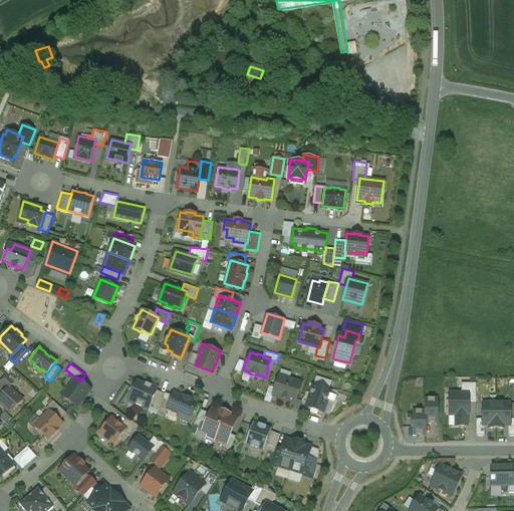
[(301,381),(279,373),(272,395),(295,402),(301,381)]
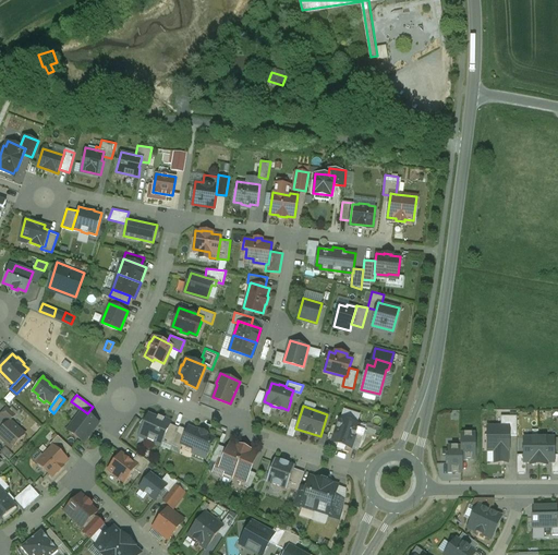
[(87,413),(83,410),(69,429),(83,441),(97,421),(87,413)]
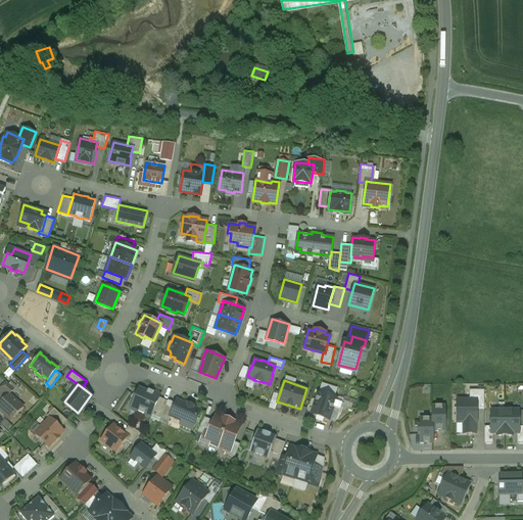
[(148,389),(139,385),(131,395),(135,397),(132,405),(140,409),(139,411),(150,416),(151,413),(159,395),(160,393),(148,388),(148,389)]
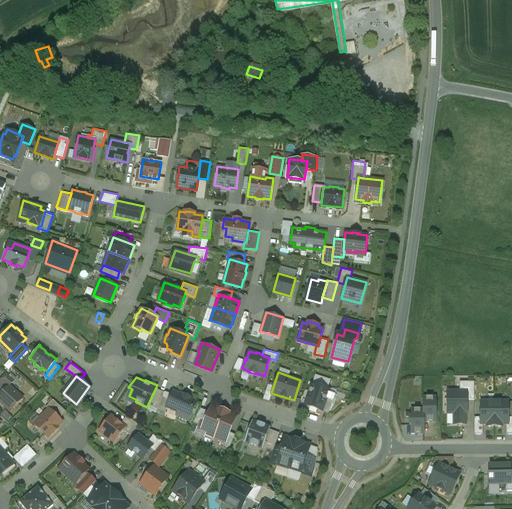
[(459,380),(459,390),(466,390),(466,398),(474,398),(474,380),(459,380)]
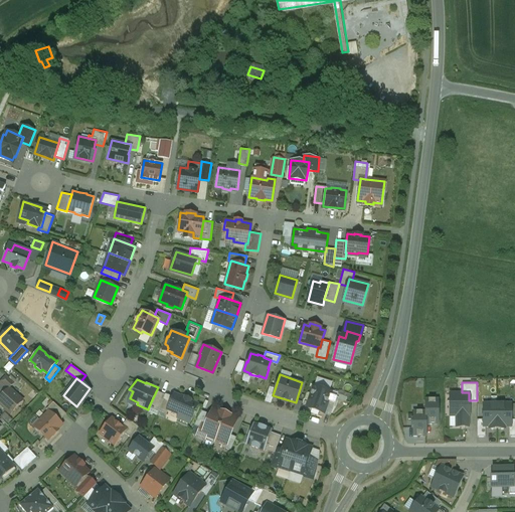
[(330,390),(314,385),(307,406),(324,411),(330,390)]
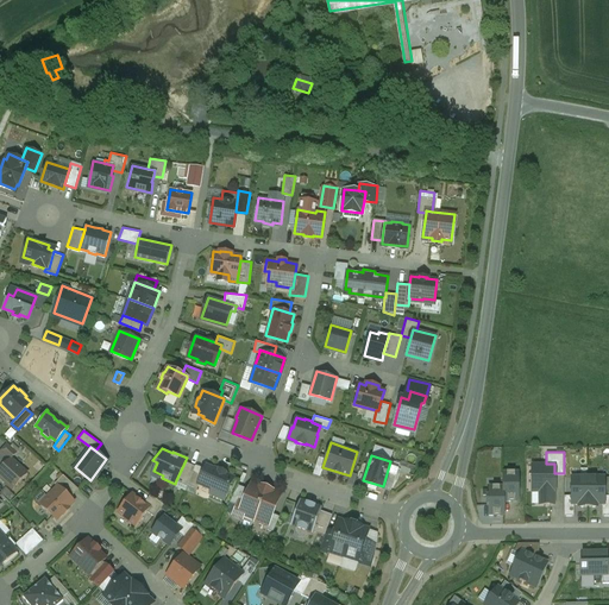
[(11,457),(0,468),(0,474),(13,487),(27,472),(11,457)]
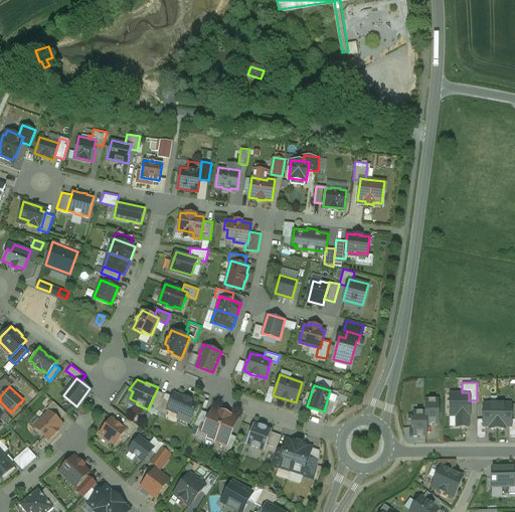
[(157,389),(149,406),(158,410),(159,409),(158,409),(165,393),(157,389)]
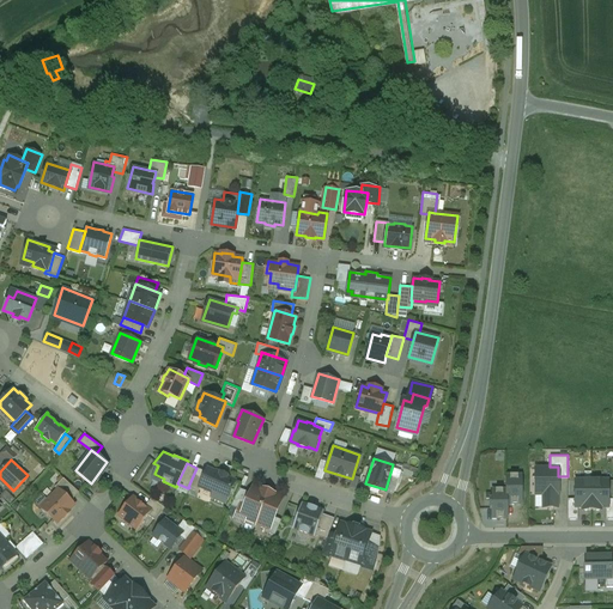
[(196,468),(188,487),(189,487),(198,491),(201,486),(200,485),(206,472),(198,467),(196,468)]
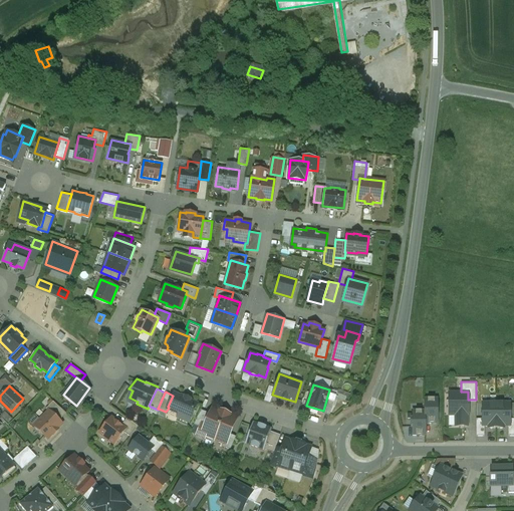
[(467,424),(467,414),(468,414),(468,400),(468,392),(461,392),(450,392),(450,414),(449,414),(449,424),(467,424)]
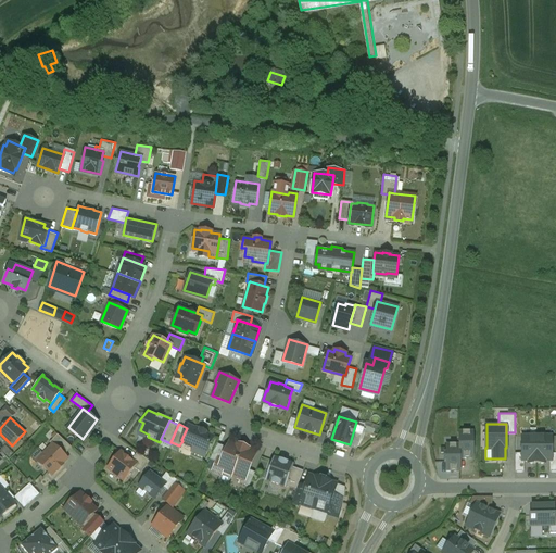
[(200,429),(188,425),(187,428),(181,440),(182,441),(193,445),(192,450),(204,455),(213,436),(205,431),(206,430),(200,428),(200,429)]
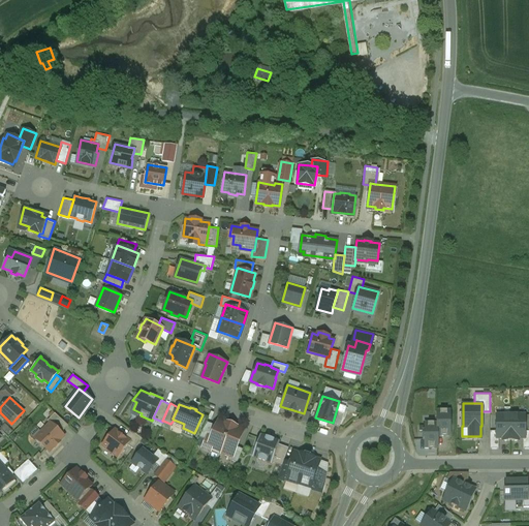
[(450,408),(437,408),(437,421),(437,422),(438,422),(438,434),(450,434),(450,408)]
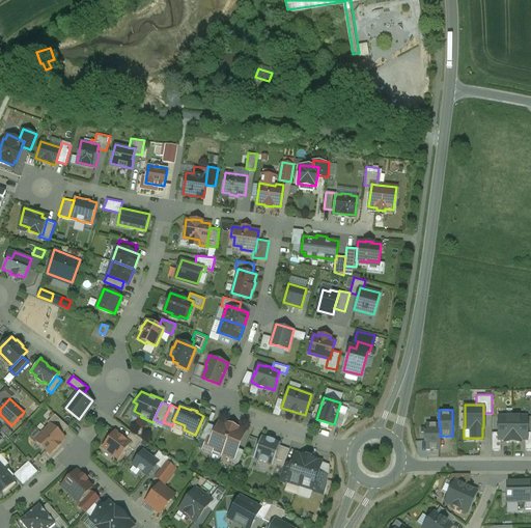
[(68,425),(55,413),(48,421),(51,423),(61,434),(68,425)]
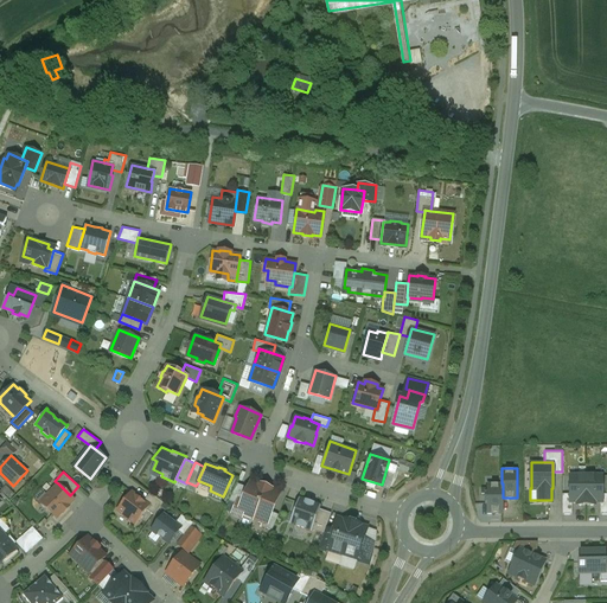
[(586,474),(569,474),(569,493),(569,500),(572,500),(577,500),(577,504),(586,504),(586,474)]
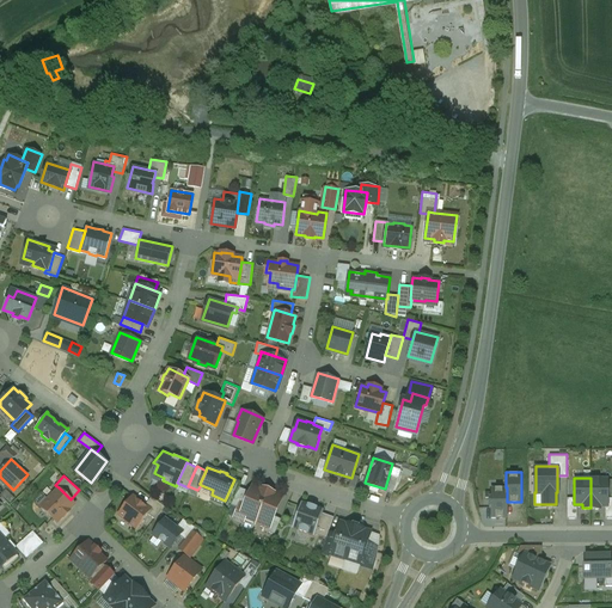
[(607,478),(591,478),(591,508),(599,508),(599,504),(606,504),(607,504),(607,497),(607,478)]
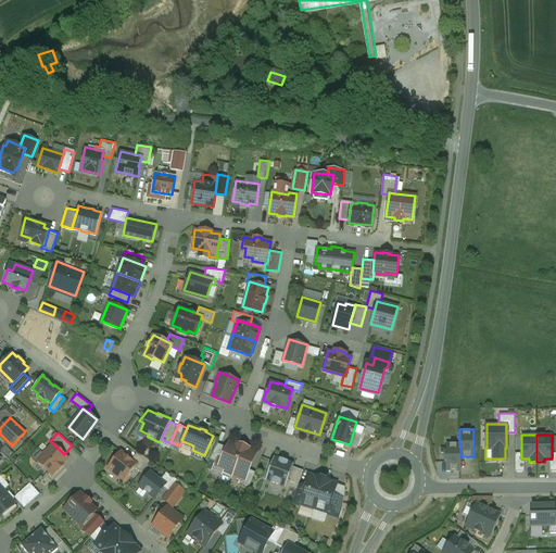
[(248,448),(229,440),(227,447),(223,444),(216,461),(213,469),(214,472),(218,474),(220,473),(222,470),(231,474),(232,473),(241,477),(244,478),(249,468),(256,450),(248,447),(248,448)]
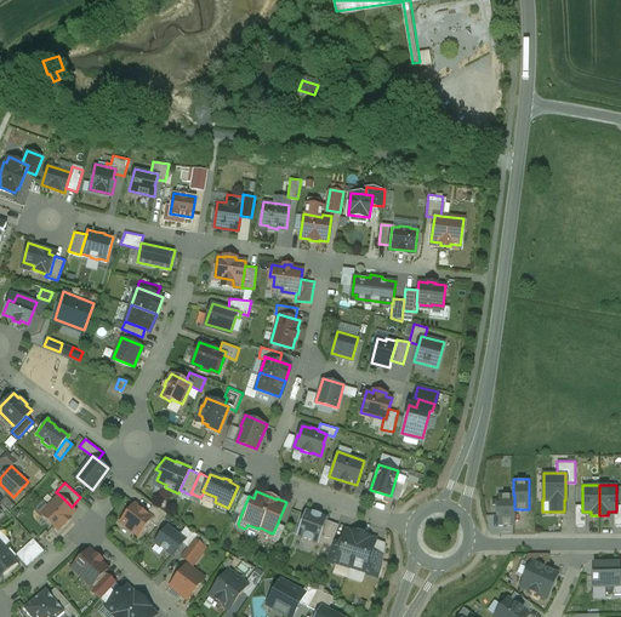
[(243,493),(234,512),(241,514),(249,496),(243,493)]
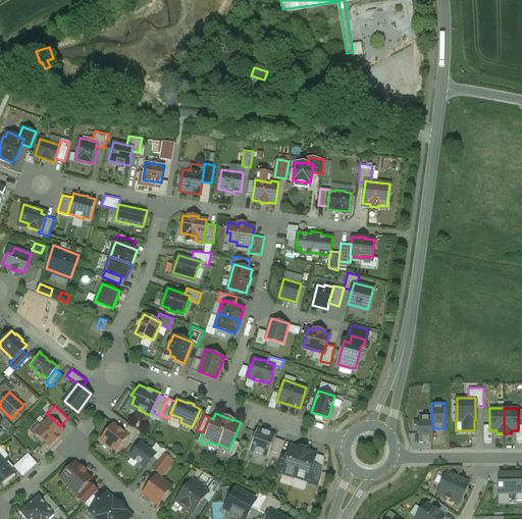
[(431,415),(419,415),(419,424),(417,424),(417,431),(419,431),(419,440),(432,440),(432,428),(432,416),(431,416),(431,415)]
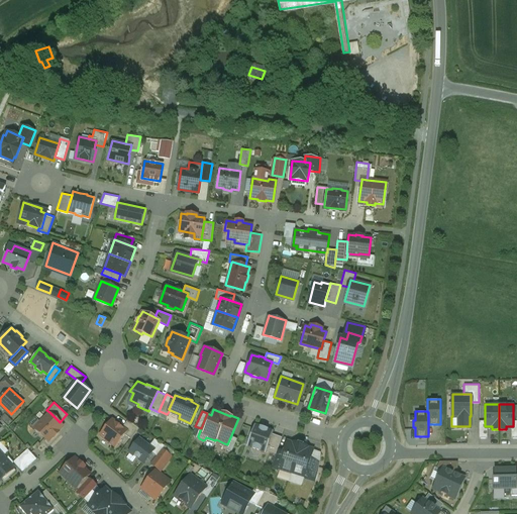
[(49,412),(35,427),(47,439),(53,434),(54,435),(59,430),(58,429),(63,424),(60,422),(49,412)]
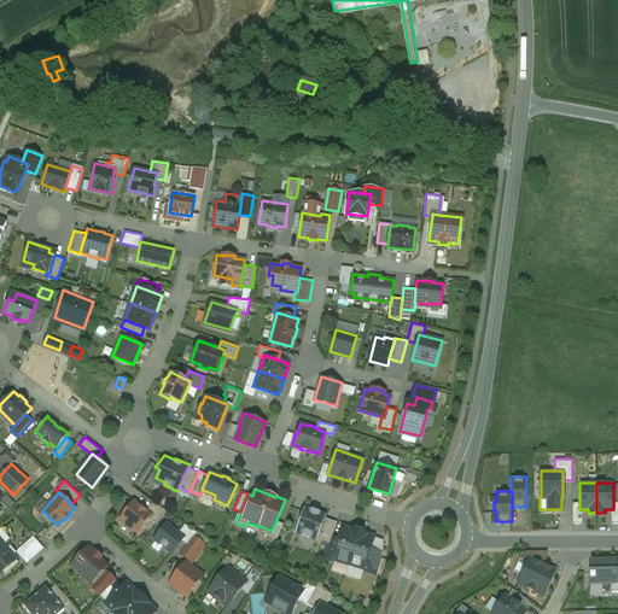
[(134,500),(120,519),(138,532),(149,518),(152,514),(146,509),(134,500)]
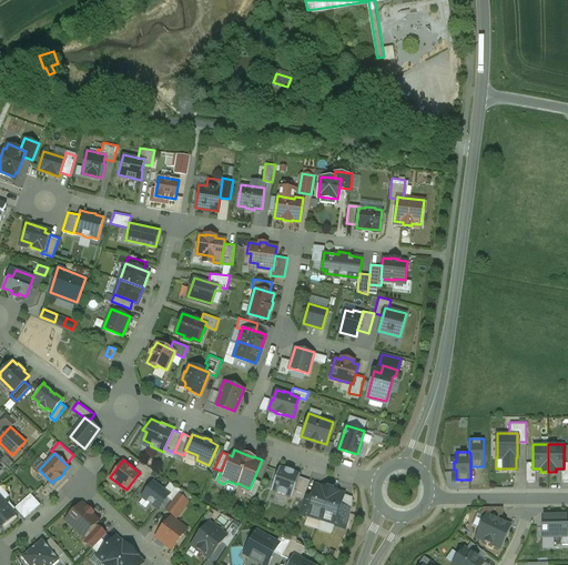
[(153,470),(140,461),(134,468),(140,473),(137,476),(144,482),(153,470)]
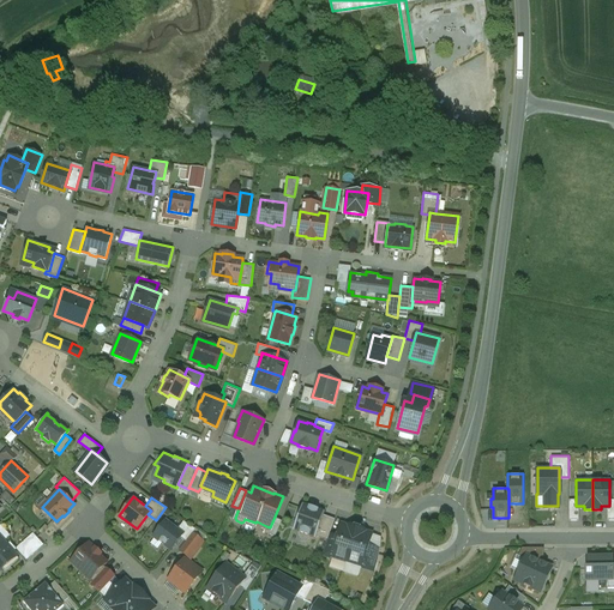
[(576,506),(576,499),(569,499),(569,519),(579,519),(578,506),(576,506)]
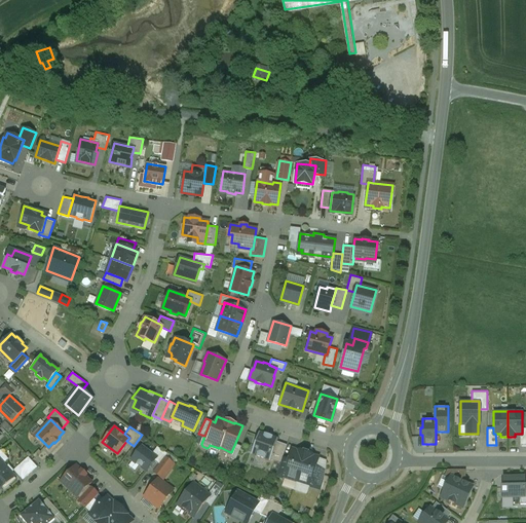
[(278,438),(259,431),(254,446),(259,448),(256,455),(256,457),(256,459),(257,460),(259,461),(261,461),(262,461),(264,460),(265,458),(270,460),(271,457),(277,441),(278,438)]
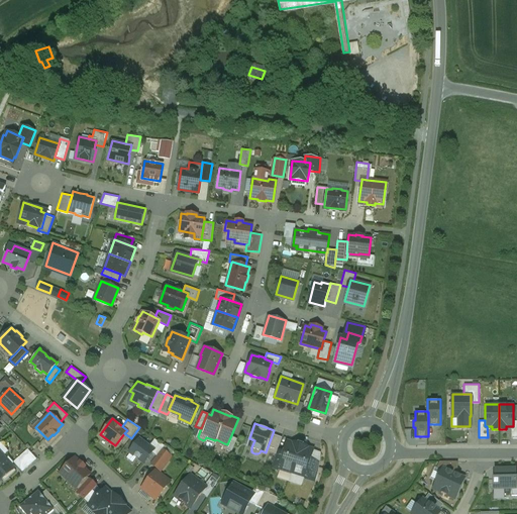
[(282,436),(273,433),(267,449),(276,452),(278,448),(282,436)]
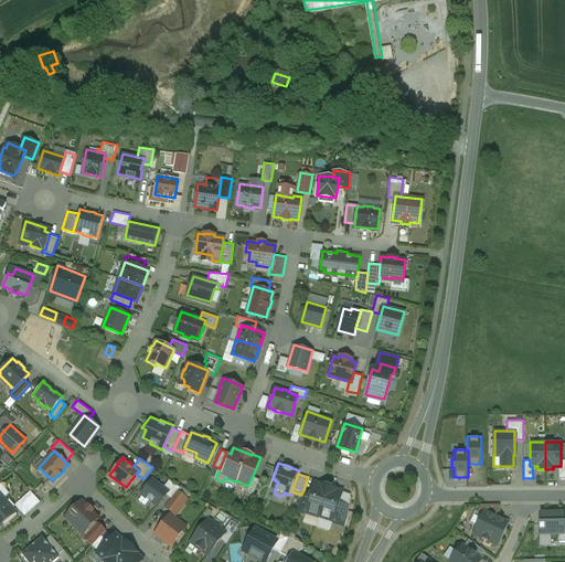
[(253,476),(248,486),(245,485),(244,489),(253,492),(259,478),(253,476)]
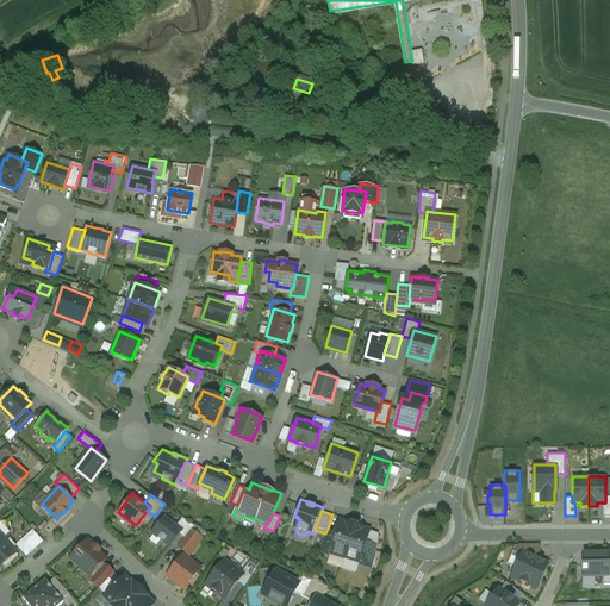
[(175,525),(165,516),(153,531),(169,544),(179,532),(181,529),(175,525)]
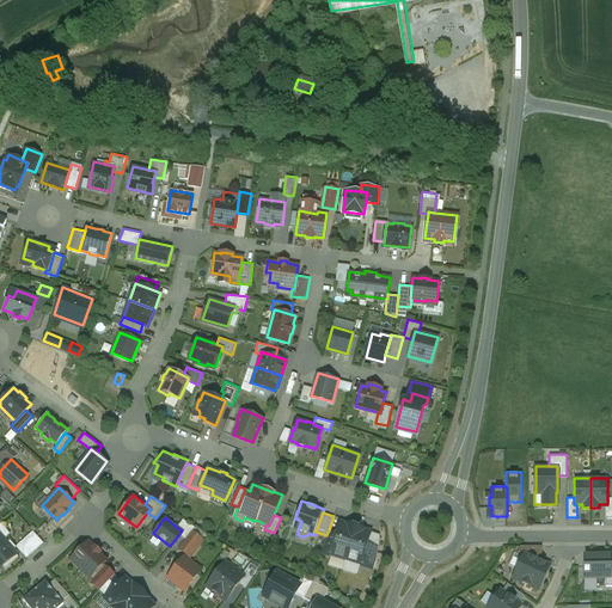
[(195,526),(183,517),(176,527),(182,530),(179,534),(185,538),(191,530),(195,526)]
